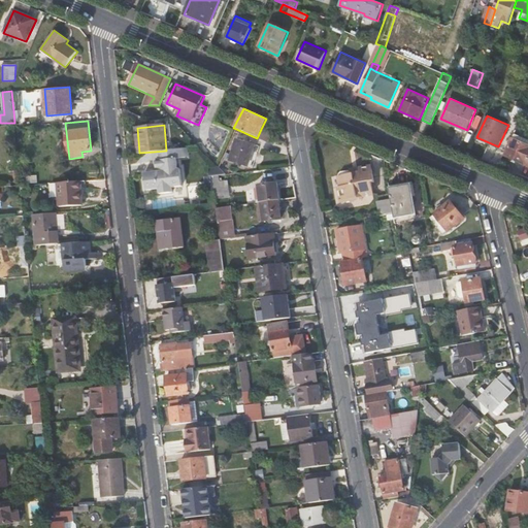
[(273,134),(261,129),(257,138),(269,143),(273,134)]
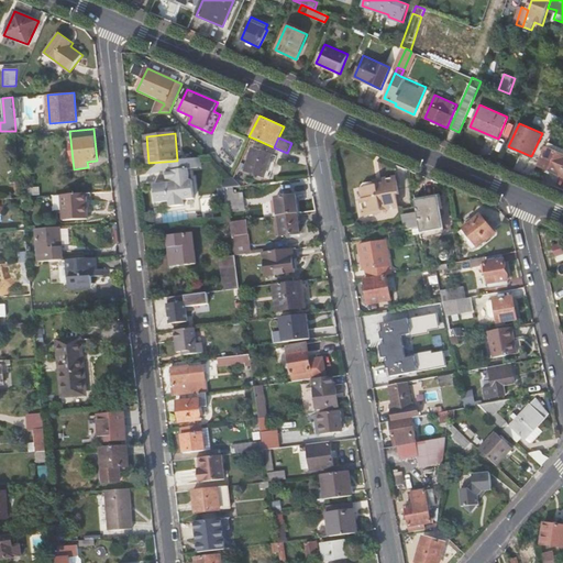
[(562,145),(550,141),(548,146),(562,153),(562,145)]
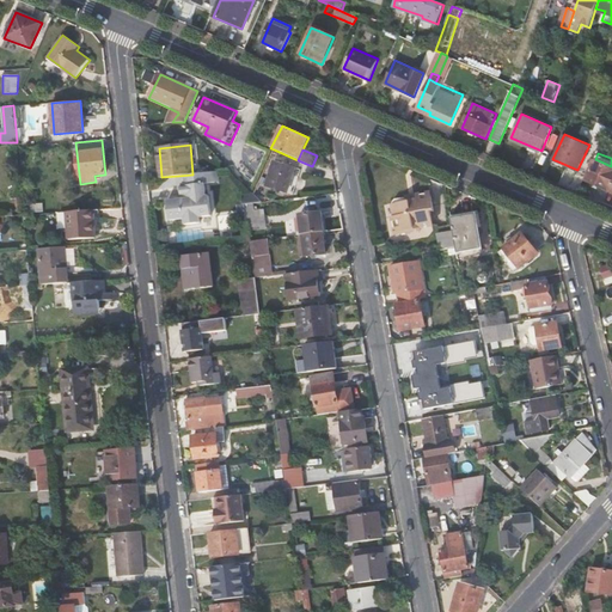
[(611,166),(595,159),(587,179),(611,190),(611,166)]
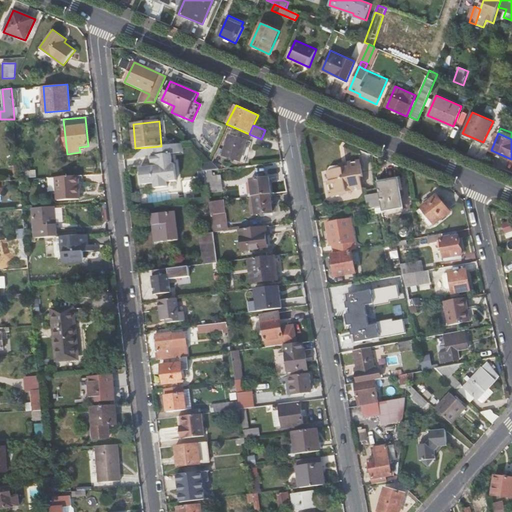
[(241,161),(249,141),(233,134),(225,154),(241,161)]
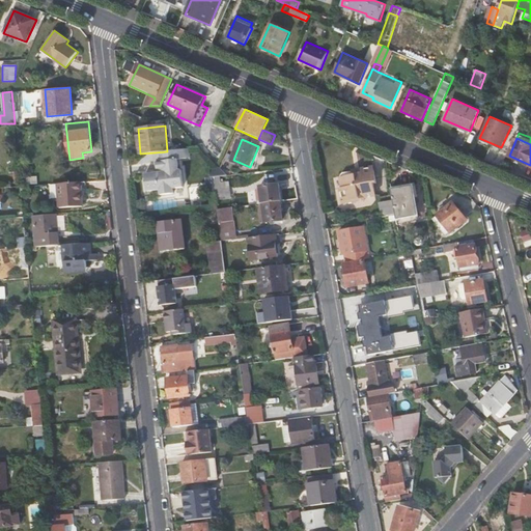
[(491,145),(487,159),(495,161),(499,147),(491,145)]
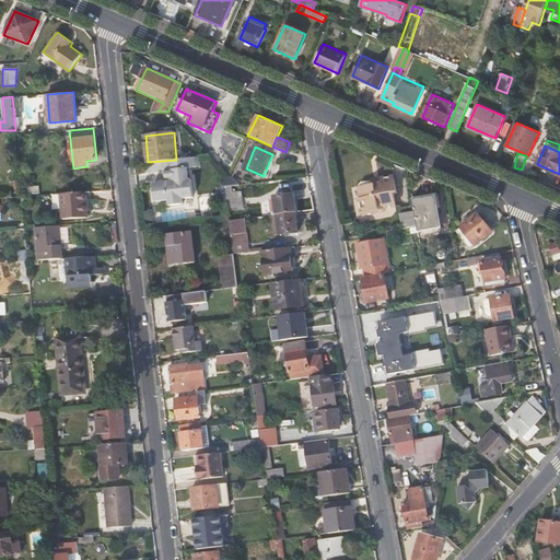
[(165,182),(153,183),(155,201),(170,199),(171,205),(183,203),(183,197),(194,196),(191,177),(188,178),(187,167),(198,166),(197,158),(176,160),(163,161),(163,171),(166,171),(167,182),(165,182)]
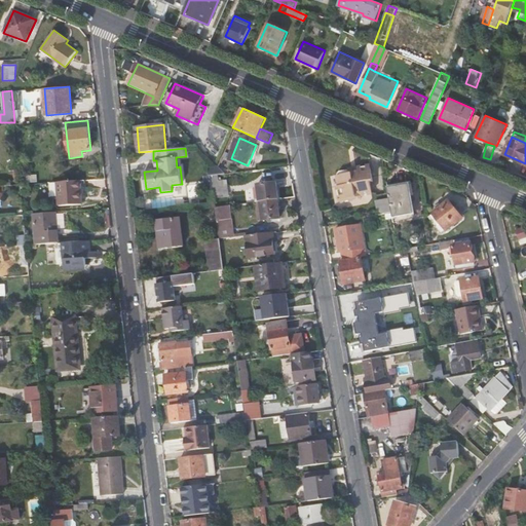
[(357,167),(347,170),(340,171),(338,175),(340,185),(338,185),(340,199),(353,197),(353,196),(372,192),(370,181),(372,180),(370,167),(365,164),(357,166),(357,167)]
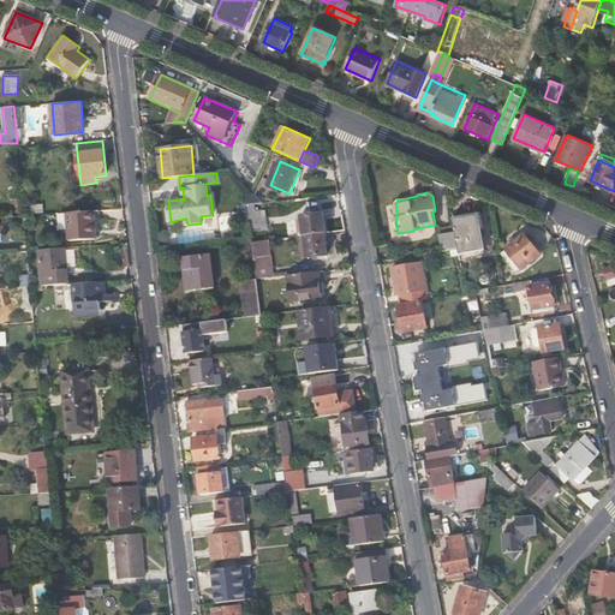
[(243,196),(245,206),(255,204),(263,203),(256,195),(255,195),(243,196)]
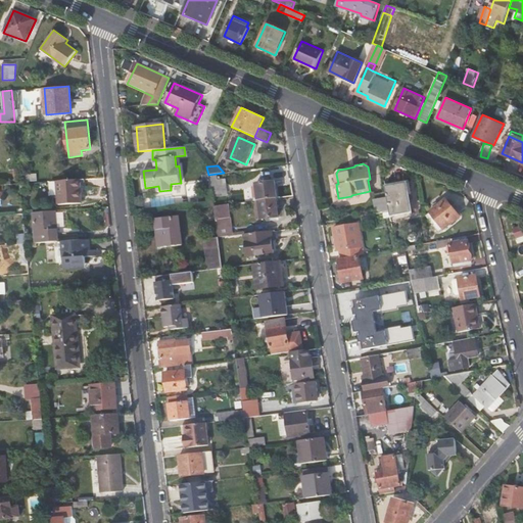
[(210,187),(219,186),(217,174),(208,175),(210,184),(210,187)]
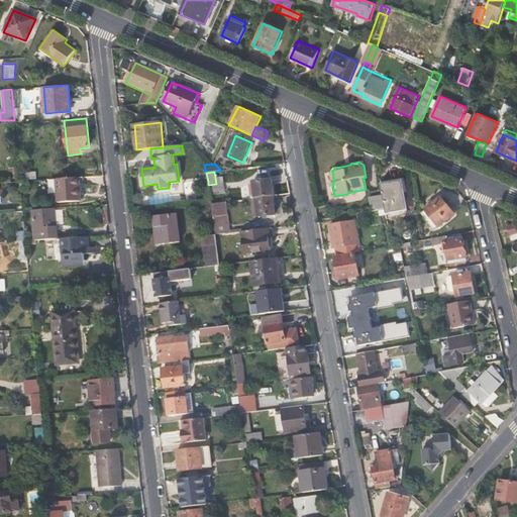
[(81,201),(80,177),(69,178),(56,179),(58,203),(81,201)]
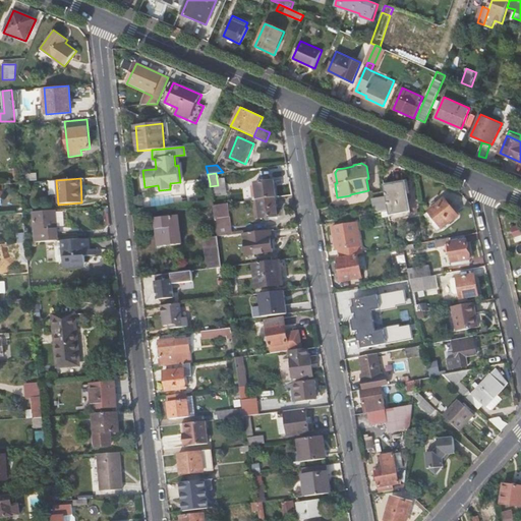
[(398,182),(398,185),(405,184),(407,192),(410,191),(408,180),(398,182)]
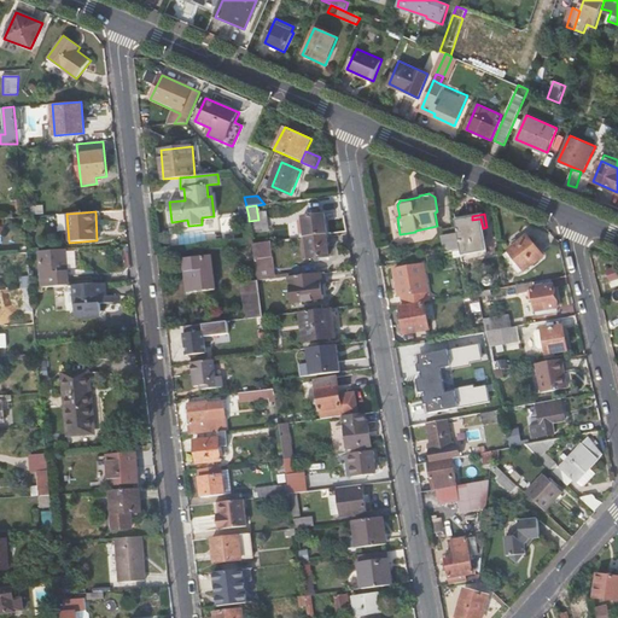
[(303,217),(305,237),(328,234),(326,215),(303,217)]
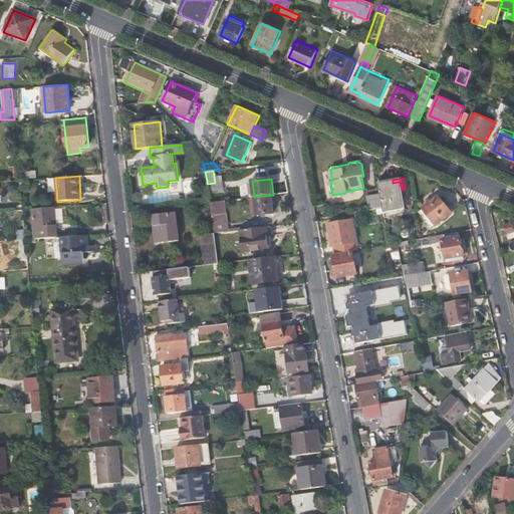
[(215,183),(207,184),(209,195),(224,193),(223,182),(215,183)]
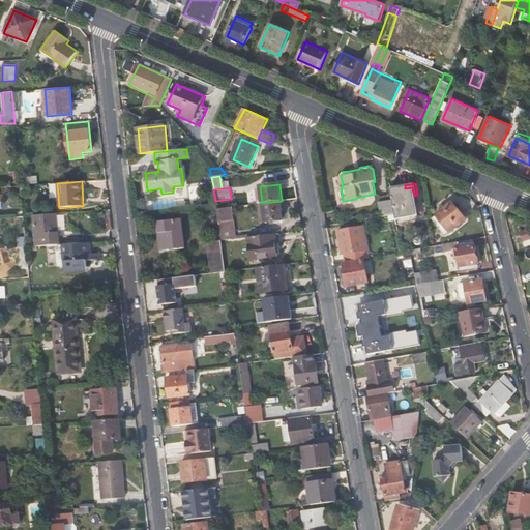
[(405,188),(390,190),(392,199),(394,213),(395,219),(417,216),(414,196),(412,187),(405,188)]
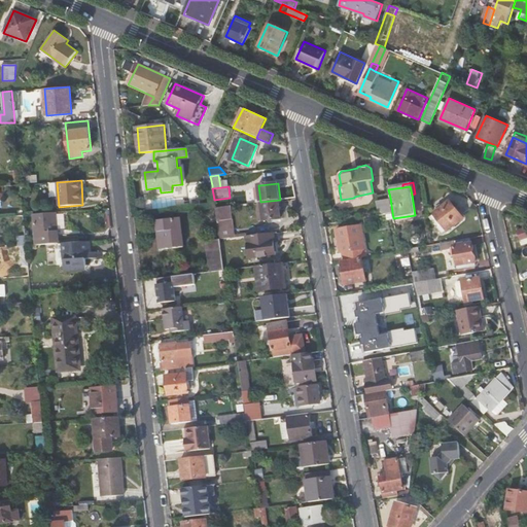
[(376,201),(379,214),(392,212),(390,198),(376,201)]
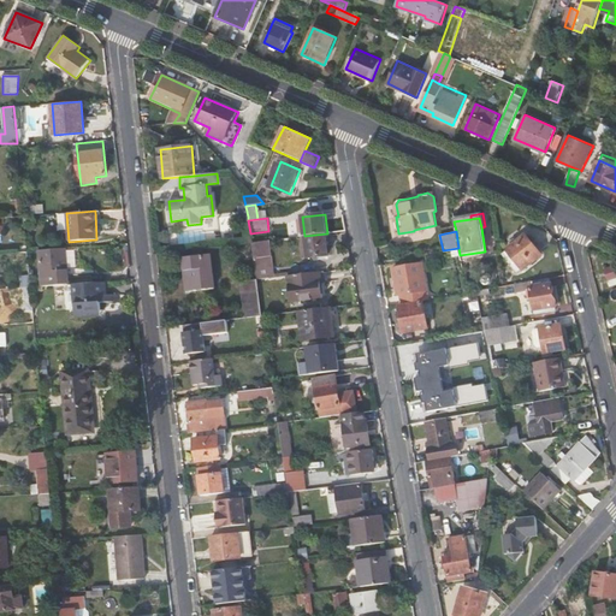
[(330,256),(327,234),(304,236),(307,259),(330,256)]
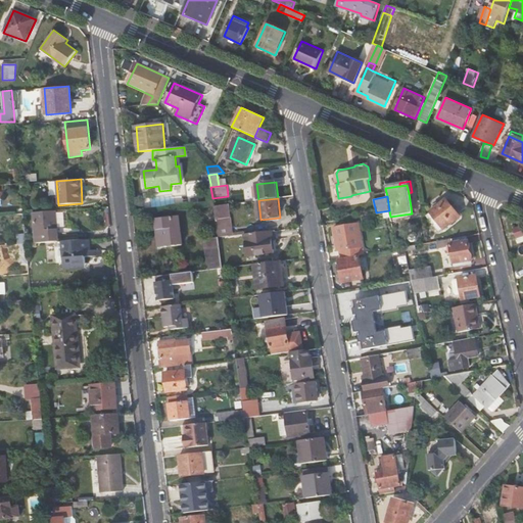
[(460,216),(446,199),(438,205),(435,208),(425,216),(438,233),(460,216)]
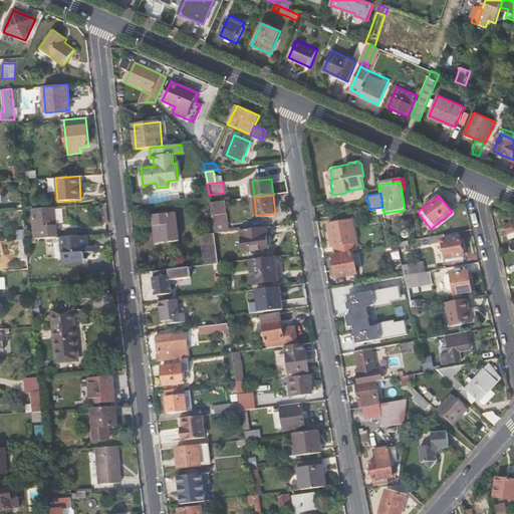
[(215,234),(229,232),(227,223),(222,223),(221,215),(226,215),(224,201),(220,202),(210,203),(214,233),(215,234)]
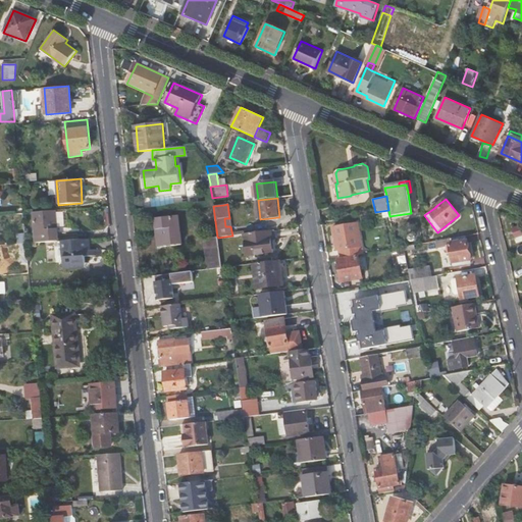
[(33,213),(35,243),(54,242),(58,242),(56,211),(33,213)]
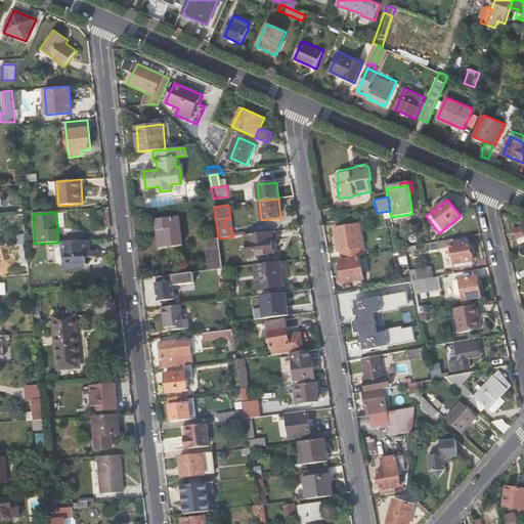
[(163,239),(164,248),(182,246),(179,217),(156,219),(159,239),(163,239)]
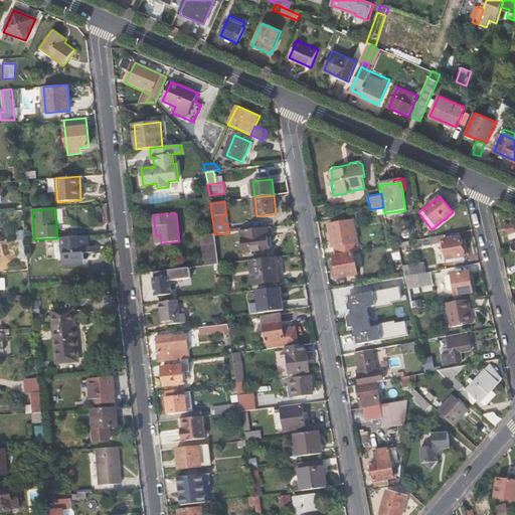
[(335,246),(337,253),(359,250),(354,219),(330,223),(334,246),(335,246)]
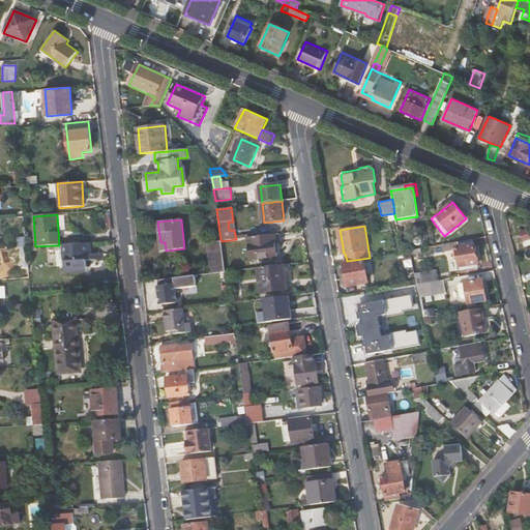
[(529,228),(520,232),(525,246),(529,244),(529,228)]
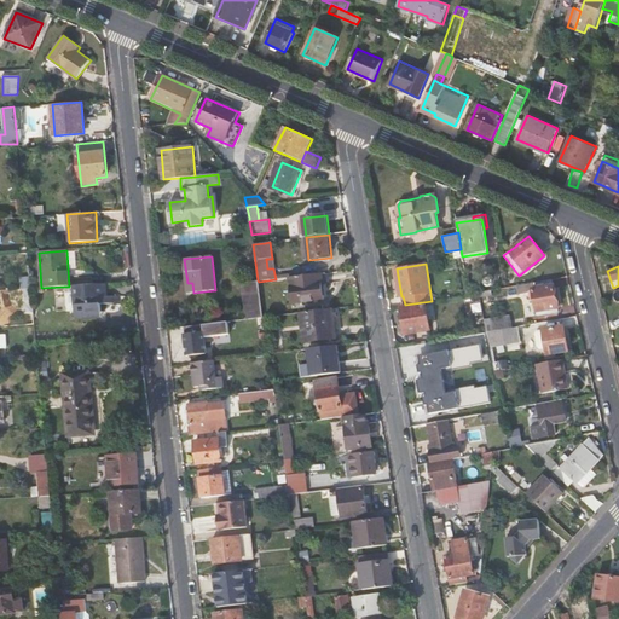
[(324,301),(322,275),(290,278),(294,305),(324,301)]
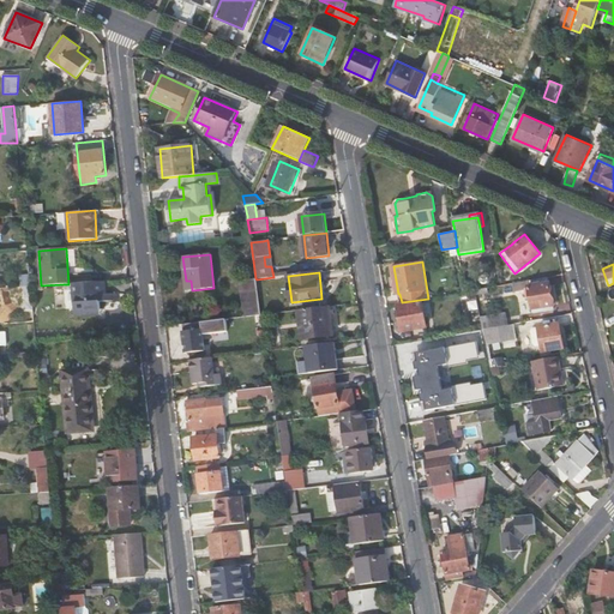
[(555,306),(549,277),(528,281),(529,290),(534,309),(555,306)]
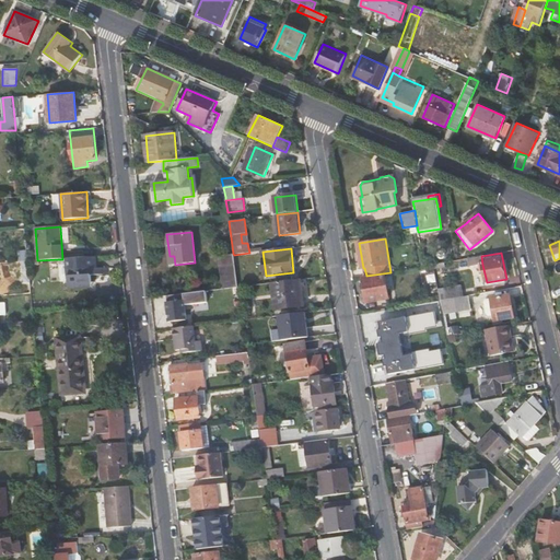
[(218,256),(222,290),(226,289),(231,289),(238,288),(234,255),(233,254),(218,256)]
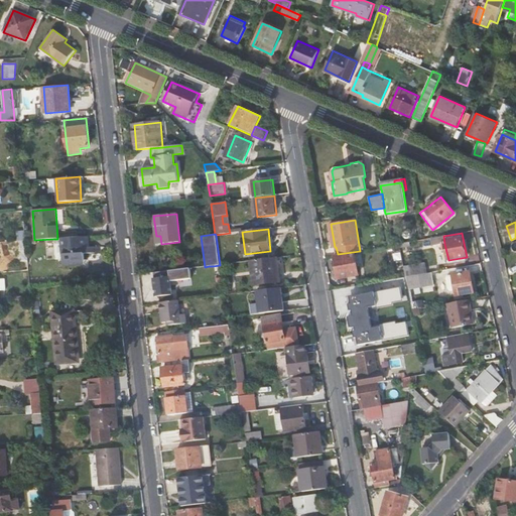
[(89,246),(88,236),(61,238),(65,265),(85,264),(84,253),(99,251),(99,246),(89,246)]
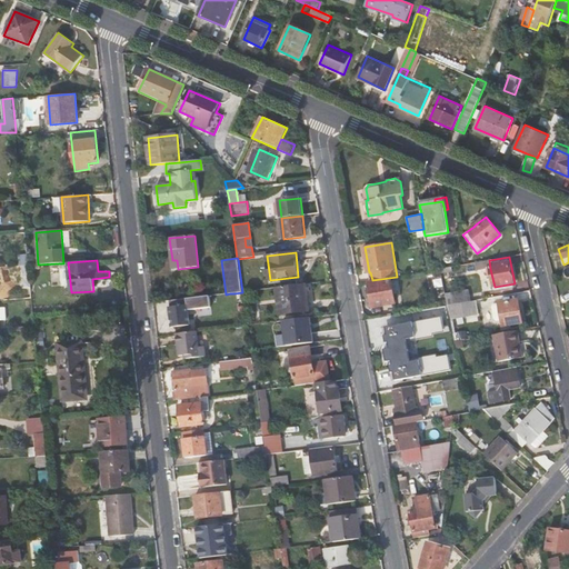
[(477,271),(490,269),(489,260),(475,263),(477,271)]
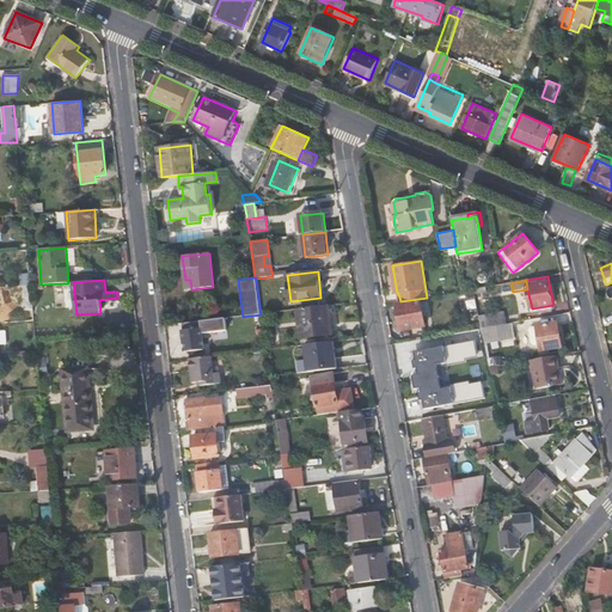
[(71,316),(77,314),(73,282),(68,283),(63,283),(65,303),(69,303),(71,316)]
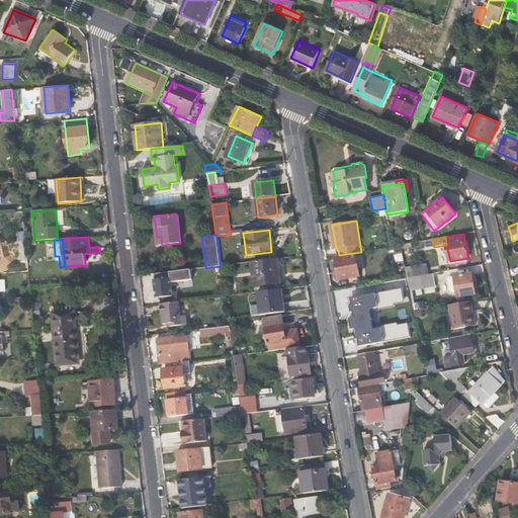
[(5,247),(7,273),(28,272),(27,261),(22,262),(16,262),(15,247),(5,247)]
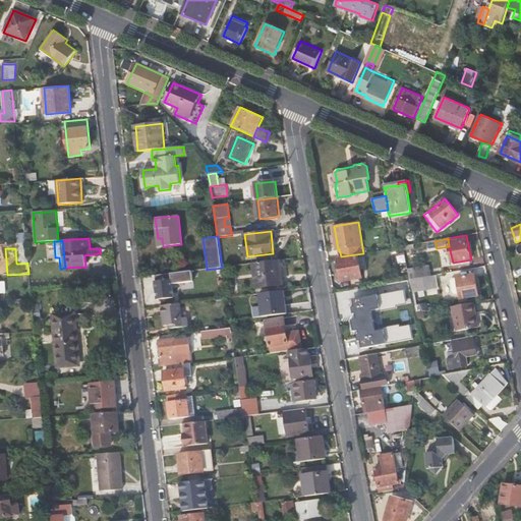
[(358,254),(337,258),(341,281),(362,278),(358,254)]
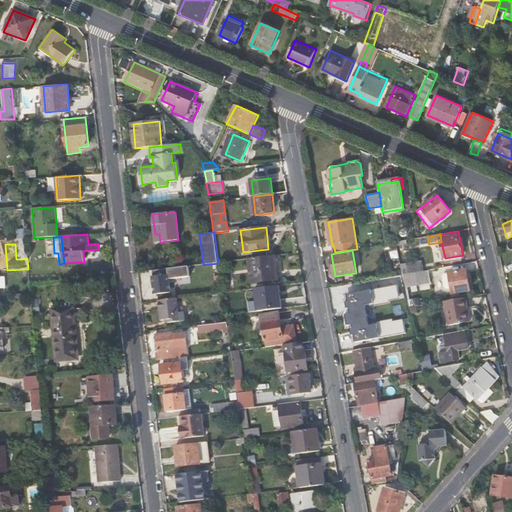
[(277,280),(275,256),(248,259),(252,283),(277,280)]
